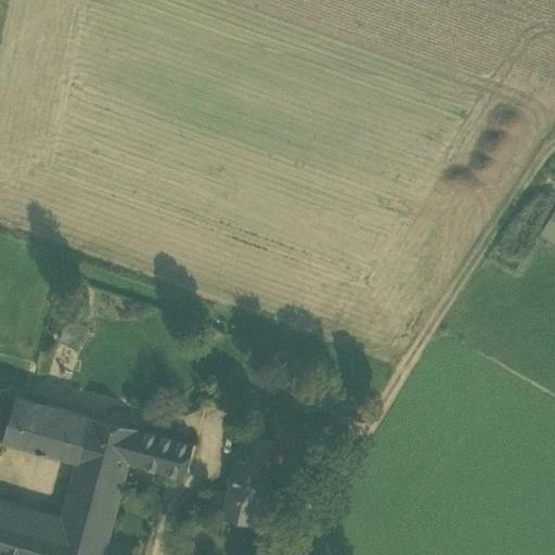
[(554,210),(541,233),(554,241),(554,210)]
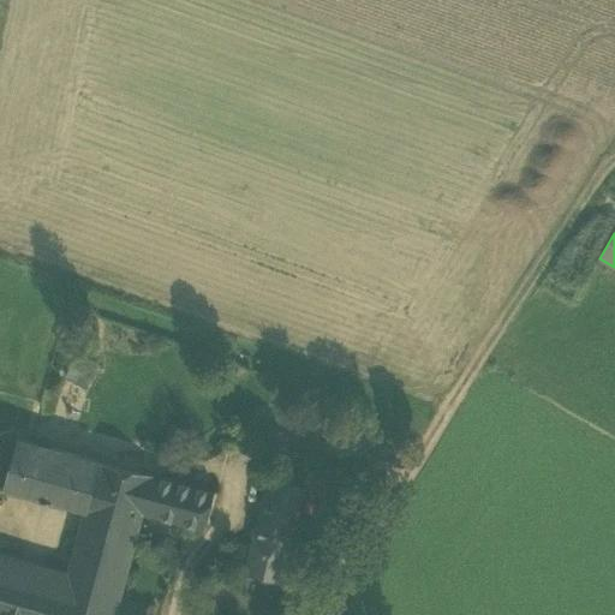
[(88,388),(101,364),(79,352),(66,376),(88,388)]
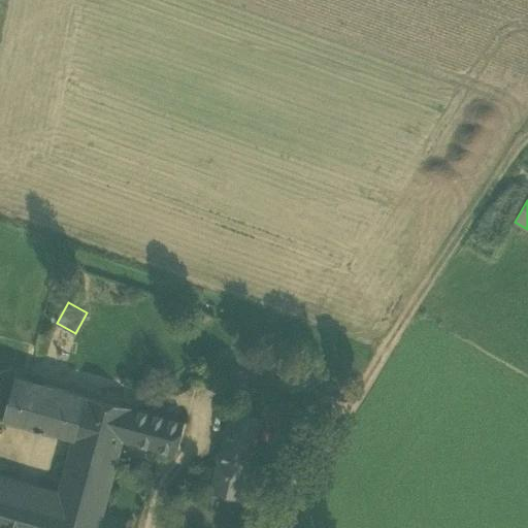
[(86,396),(14,376),(11,389),(2,420),(72,438),(74,438),(86,396)]
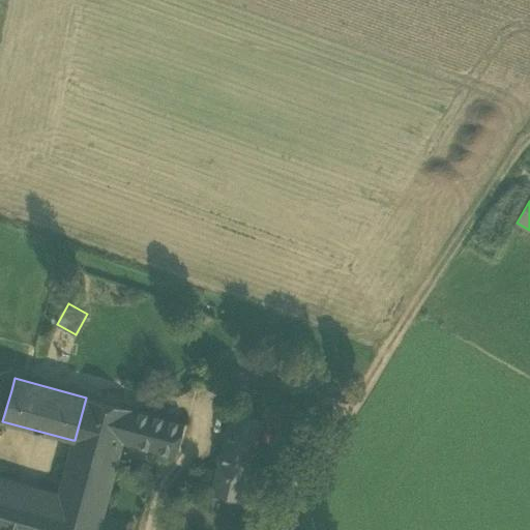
[(0,420),(2,421),(11,390),(0,387),(0,420)]
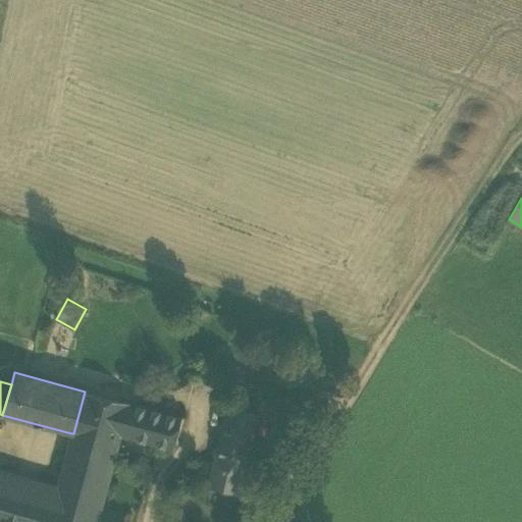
[(181,417),(85,392),(73,433),(71,433),(54,498),(47,521),(97,521),(120,435),(172,449),(181,417)]
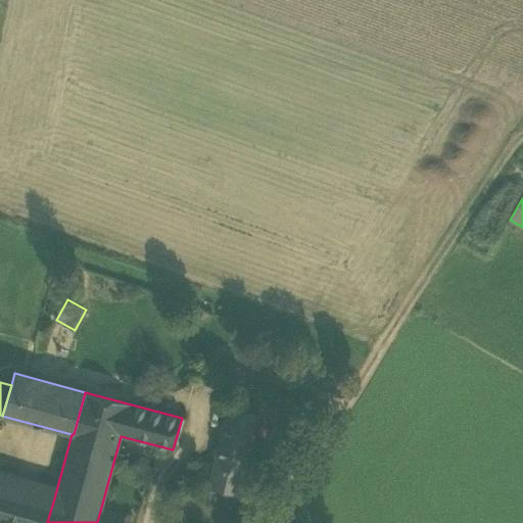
[(256,415),(231,409),(210,486),(237,491),(256,415)]
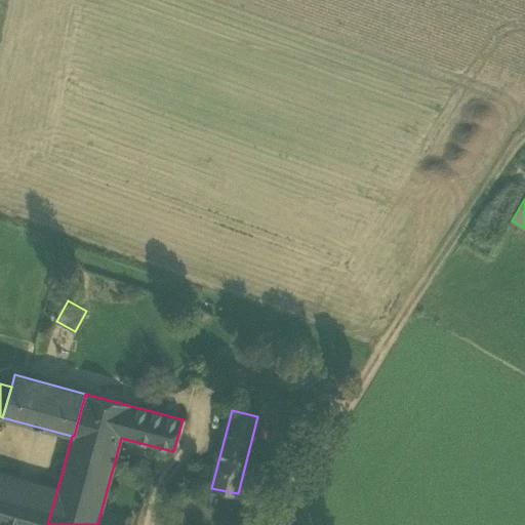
[(0,524),(3,524),(13,489),(0,485),(0,524)]
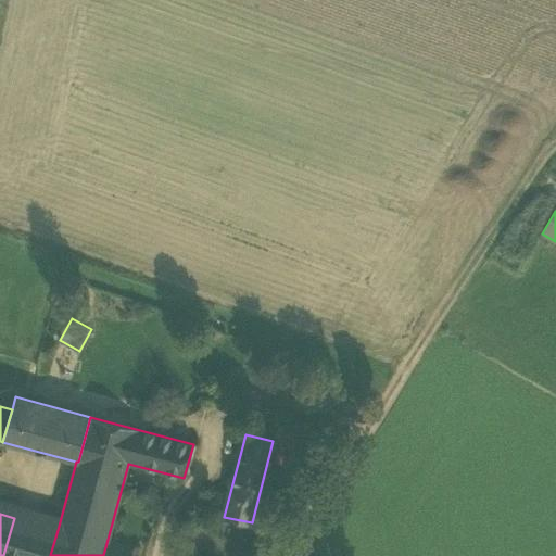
[(21,555),(30,522),(14,518),(3,555),(21,555)]
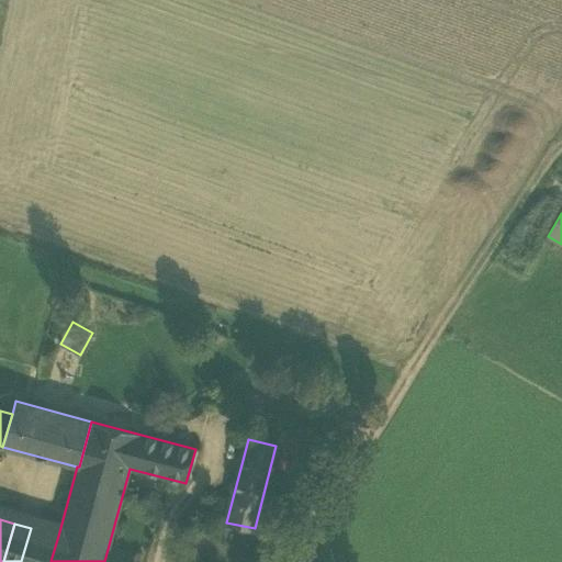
[(31,528),(21,561),(51,561),(58,536),(31,528)]
